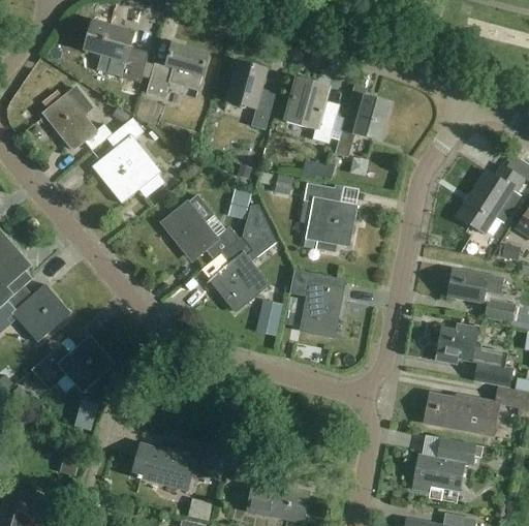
[(120,76),(139,82),(149,51),(129,45),(134,30),(93,19),(85,51),(124,61),(120,76)]
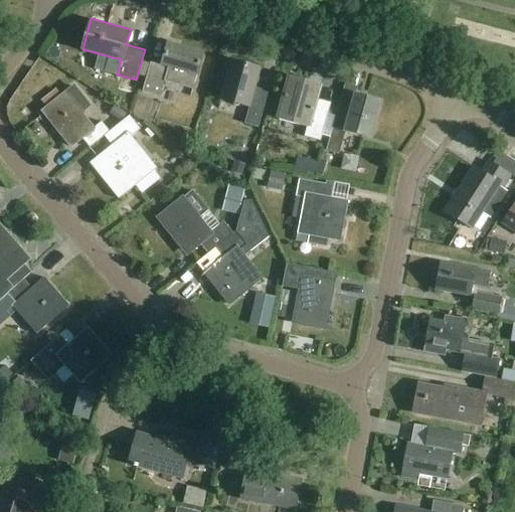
[(197,73),(203,52),(167,42),(161,63),(152,60),(143,90),(161,95),(165,79),(193,89),(197,73)]
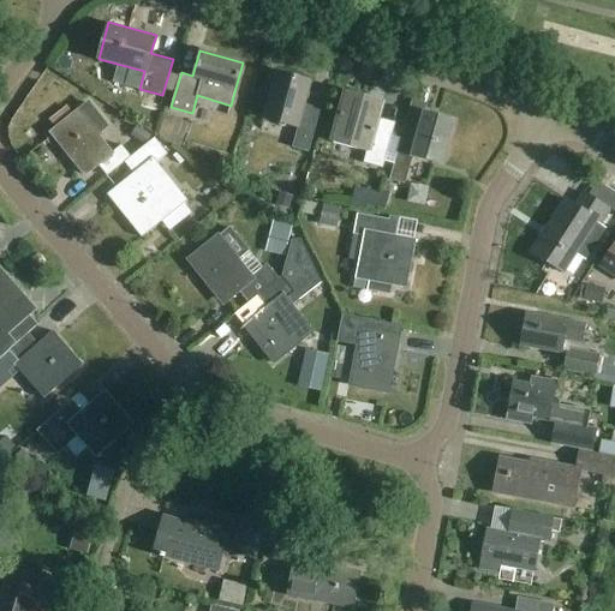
[(63,57),(58,71),(112,88),(117,73),(63,57)]
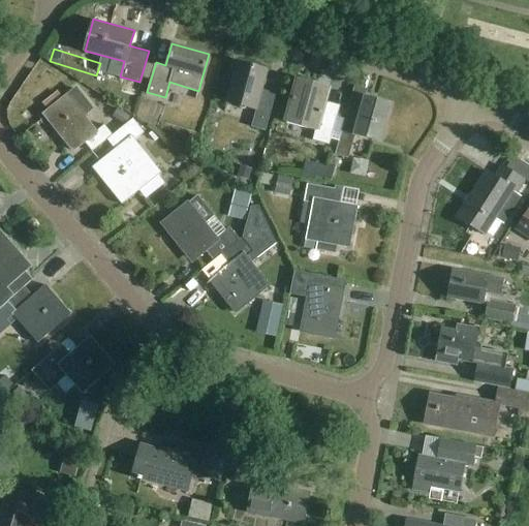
[(251,126),(266,129),(276,89),(262,86),(267,70),(237,62),(226,101),(255,110),(251,126)]
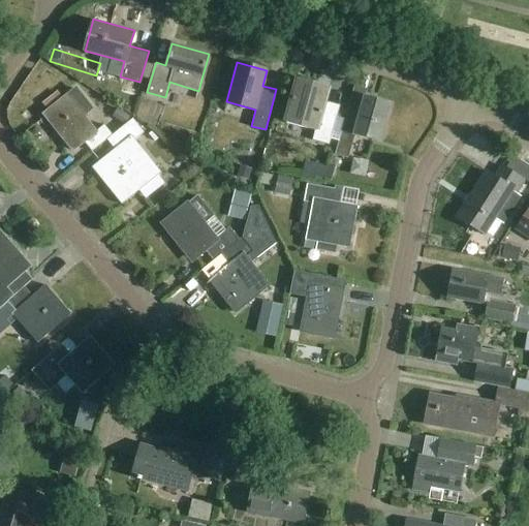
[(329,144),(331,138),(338,111),(322,105),(329,87),(298,78),(285,122),(315,130),(312,140),(329,144)]
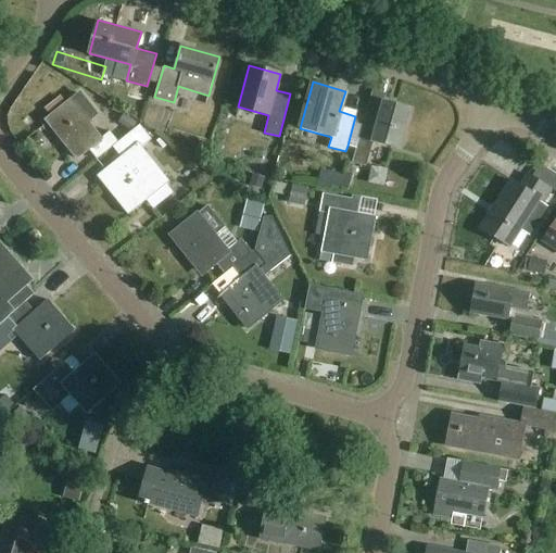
[(97,159),(112,146),(117,141),(109,130),(101,137),(88,121),(98,113),(80,91),(47,118),(77,156),(88,148),(97,159)]
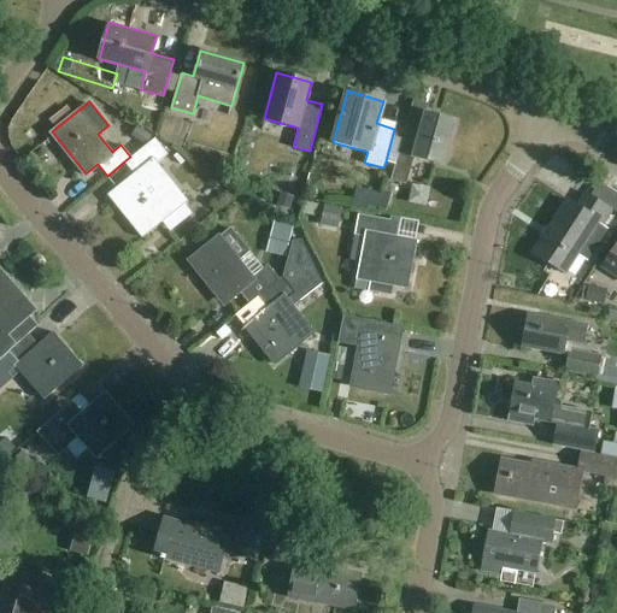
[(405,127),(391,178),(406,182),(409,174),(413,155),(442,164),(454,121),(424,112),(419,130),(405,127)]
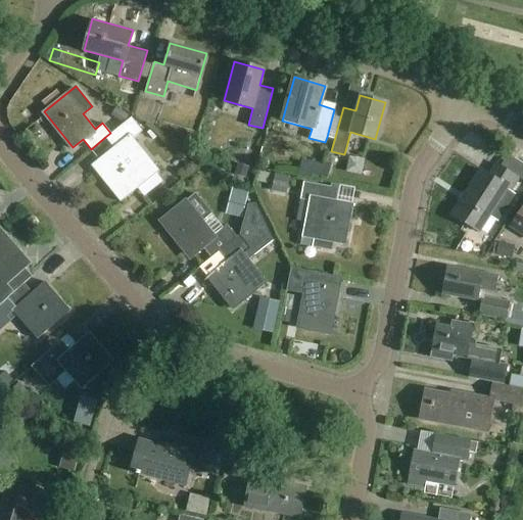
[(129,112),(116,104),(110,112),(123,122),(129,112)]
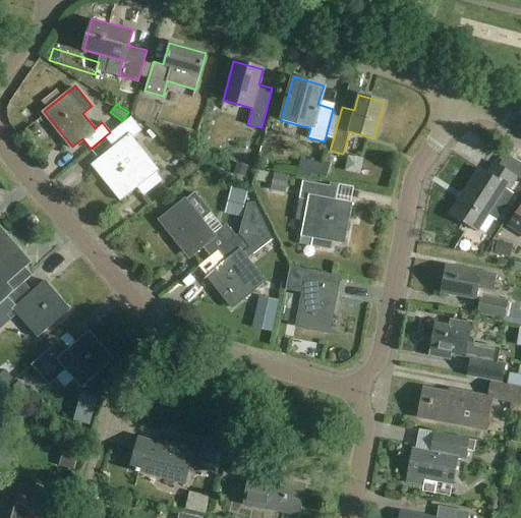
[(110,132),(105,136),(113,146),(91,164),(120,200),(159,169),(132,136),(141,129),(130,115),(110,132)]
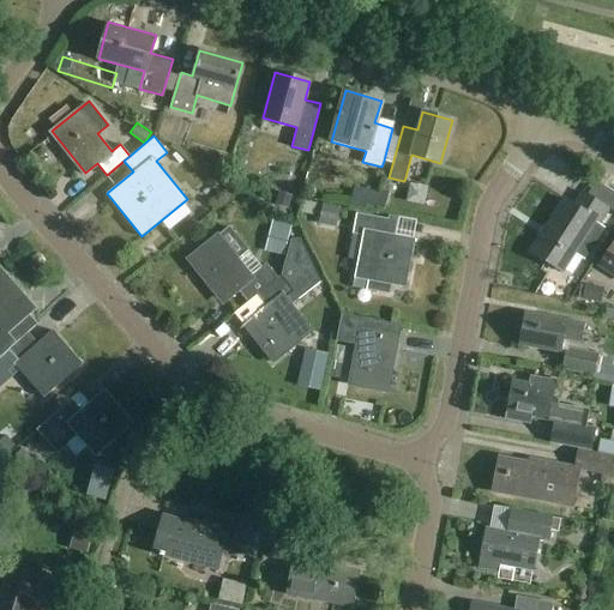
[(292,193),(278,189),(275,201),(288,206),(292,193)]
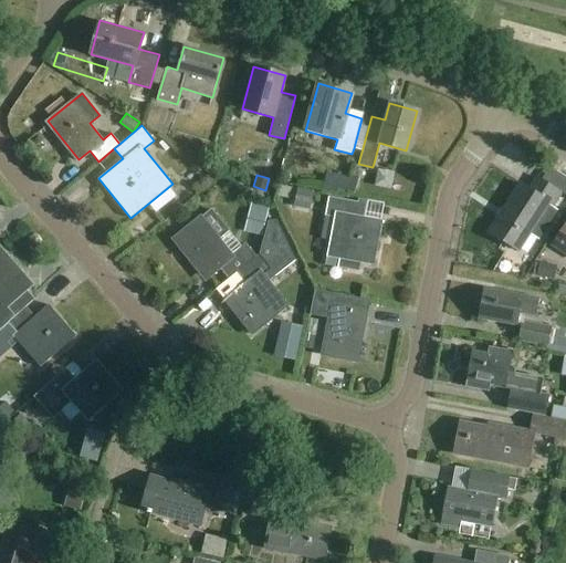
[(517,250),(530,232),(538,238),(557,209),(553,206),(561,193),(537,178),(530,189),(521,183),(490,231),(517,250)]
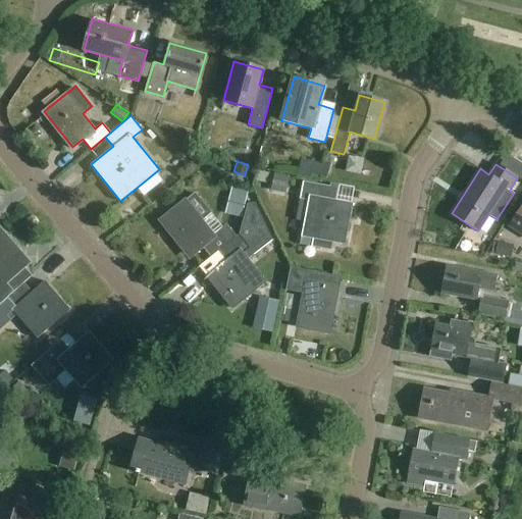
[(321,167),(319,175),(326,177),(328,169),(321,167)]
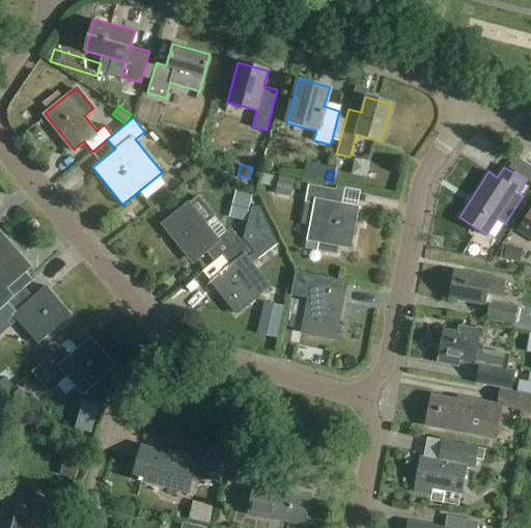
[(289,194),(292,178),(279,175),(276,191),(289,194)]
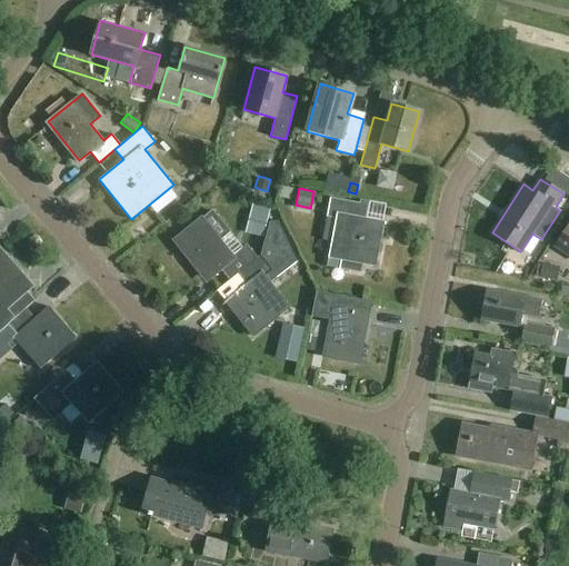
[(330,196),(327,216),(336,217),(328,257),(341,259),(340,267),(360,270),(362,261),(373,264),(379,234),(381,234),(383,222),(357,217),(359,201),(330,196)]
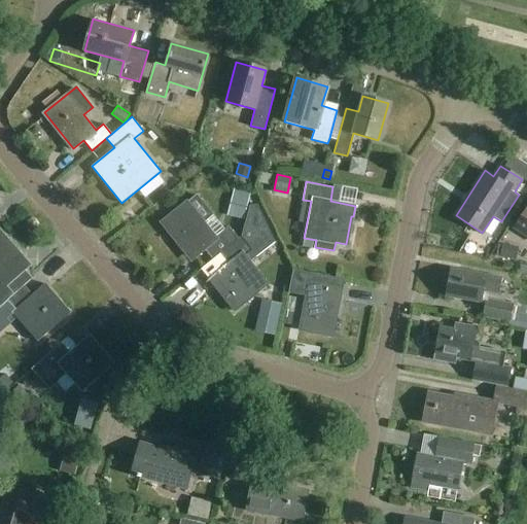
[(243,216),(248,196),(234,191),(227,213),(243,216)]
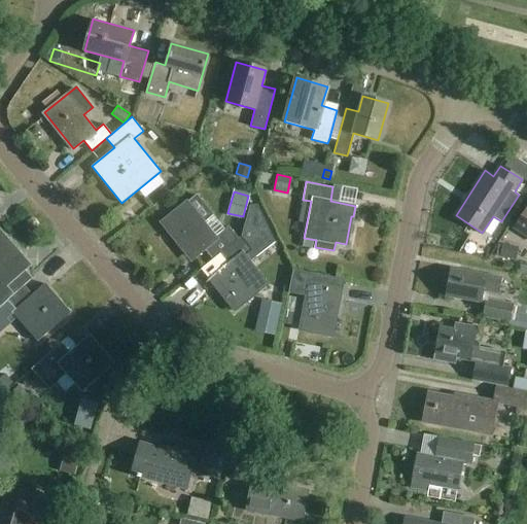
[(204,248),(212,258),(220,252),(227,263),(215,272),(208,278),(216,288),(217,287),(236,310),(257,291),(258,292),(270,283),(250,259),(275,240),(257,203),(249,204),(241,236),(238,238),(230,226),(215,238),(203,221),(212,213),(197,194),(187,202),(162,222),(184,250),(188,247),(195,255),(204,248)]
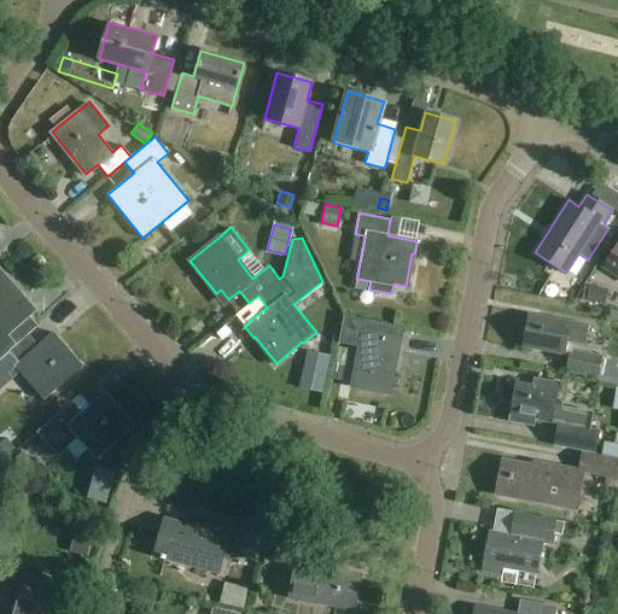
[(617,244),(604,265),(617,274),(617,244)]
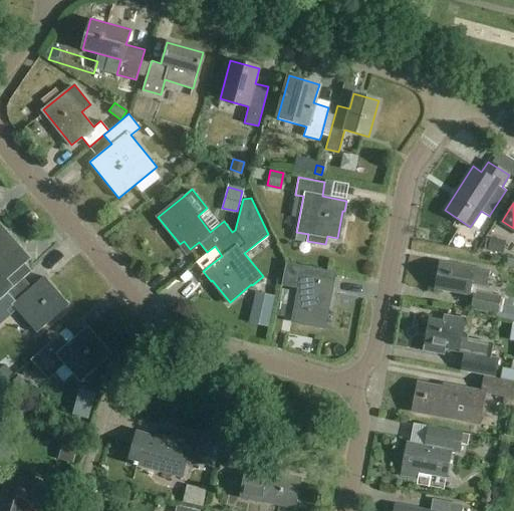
[(0,298),(21,281),(24,278),(23,276),(30,270),(27,266),(23,262),(29,256),(0,224),(0,298)]
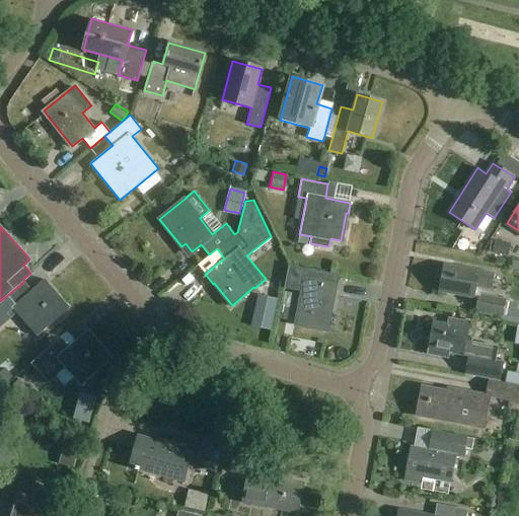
[(507,254),(511,242),(495,238),(492,250),(507,254)]
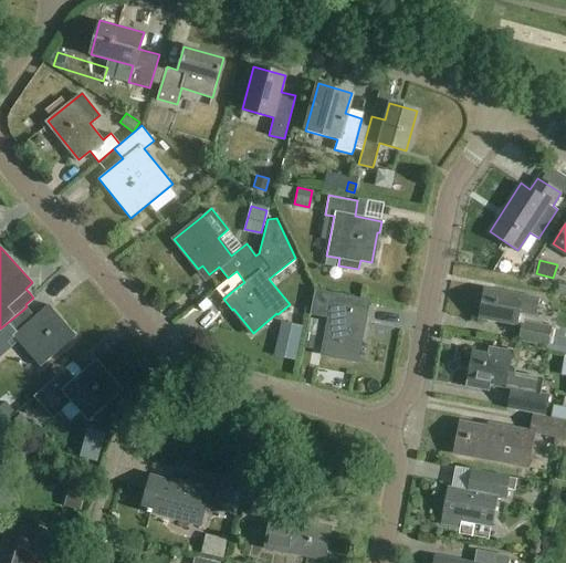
[(310,313),(331,316),(324,353),(356,360),(364,321),(353,319),(357,295),(314,288),(310,313)]
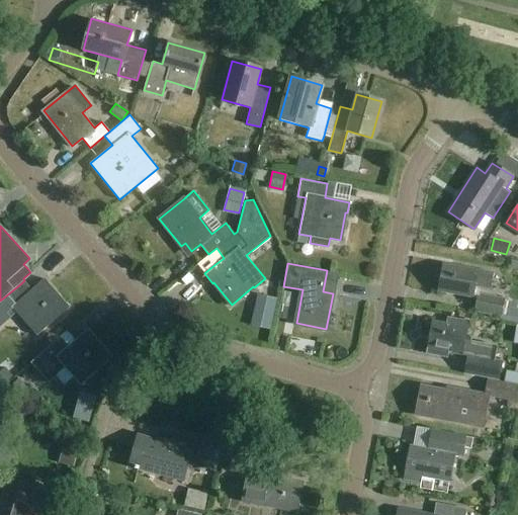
[(471,297),(475,285),(490,288),(493,272),(478,270),(444,263),(438,290),(471,297)]
